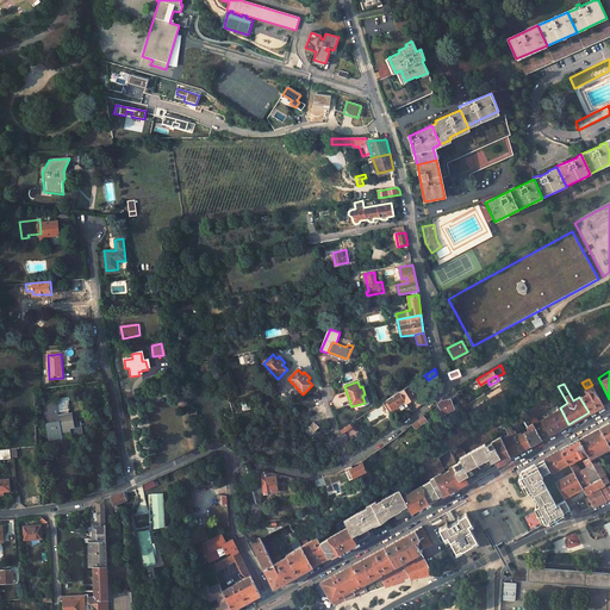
[(416,396),(409,385),(399,392),(406,403),(416,396)]
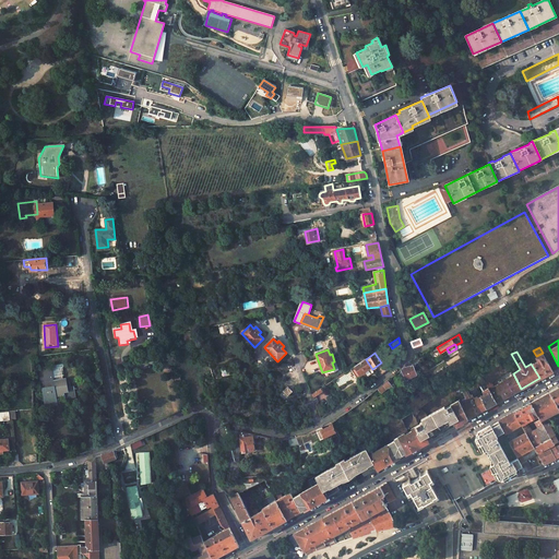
[(552,371),(543,353),(536,356),(534,357),(536,360),(531,364),(539,378),(552,371)]
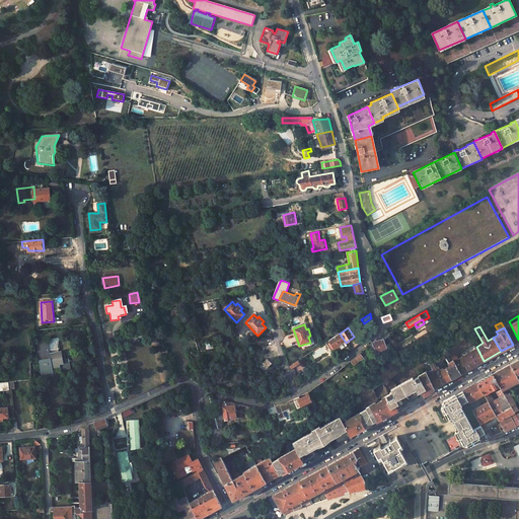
[(340,334),(325,343),(332,354),(348,346),(346,343),(340,334)]
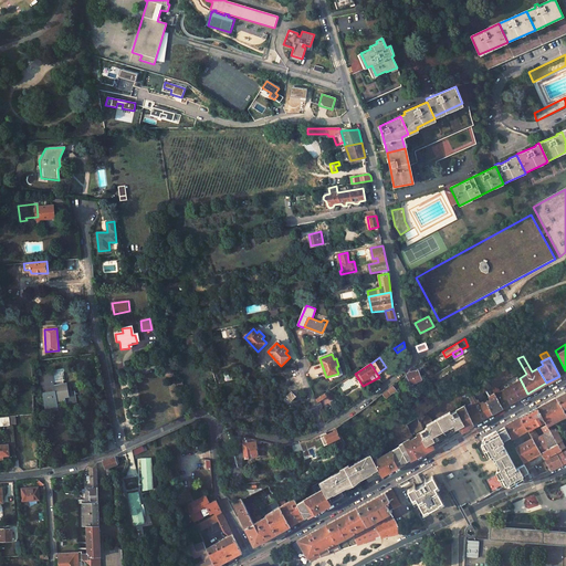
[(60,365),(50,366),(51,371),(53,388),(61,387),(60,385),(62,384),(60,365)]
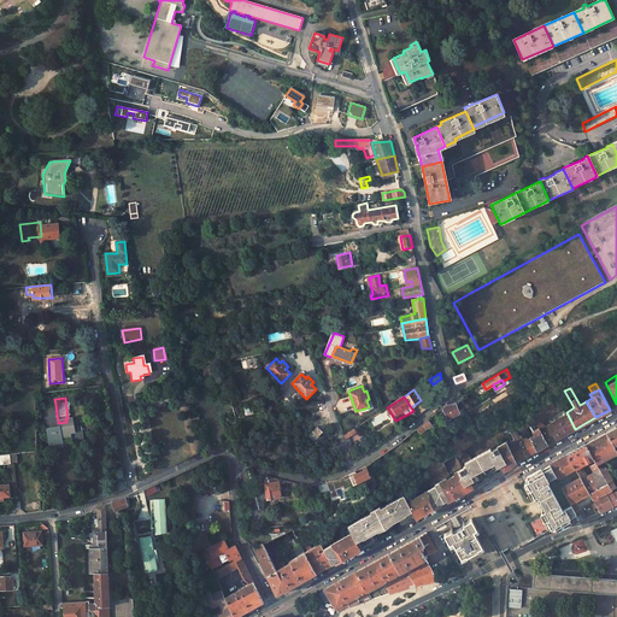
[(575,429),(559,400),(552,404),(551,403),(541,407),(530,413),(535,422),(538,428),(547,445),(575,429)]
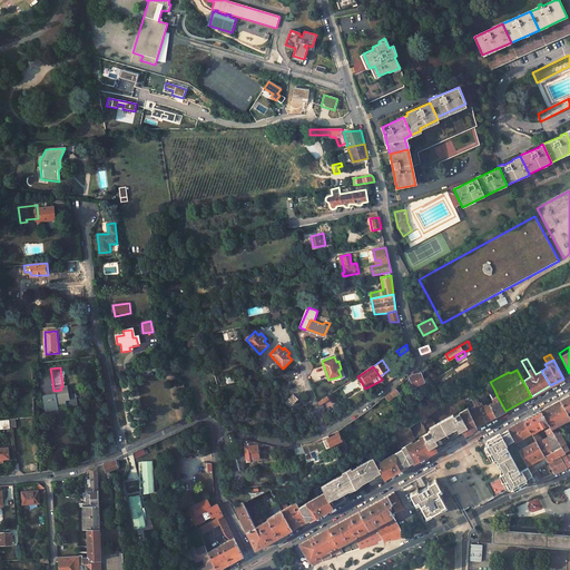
[(410,376),(414,386),(424,382),(420,371),(411,375),(410,376)]
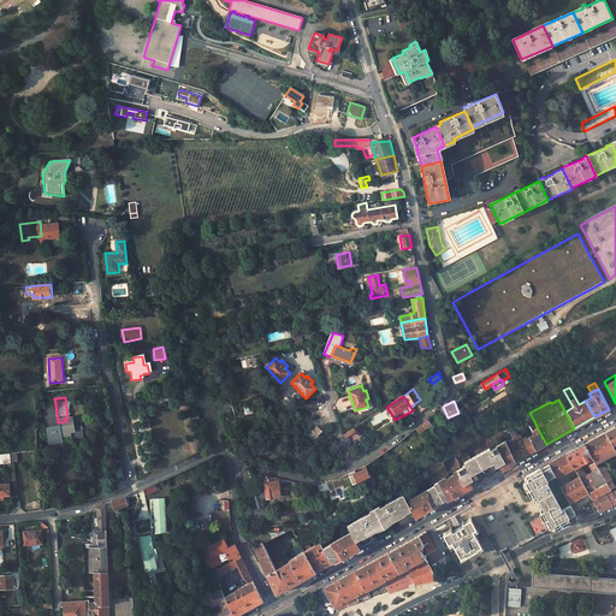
[(58,422),(55,404),(43,406),(49,442),(61,439),(60,437),(60,433),(71,432),(71,434),(70,434),(71,438),(82,437),(81,426),(73,427),(72,418),(67,418),(65,419),(66,421),(58,422)]
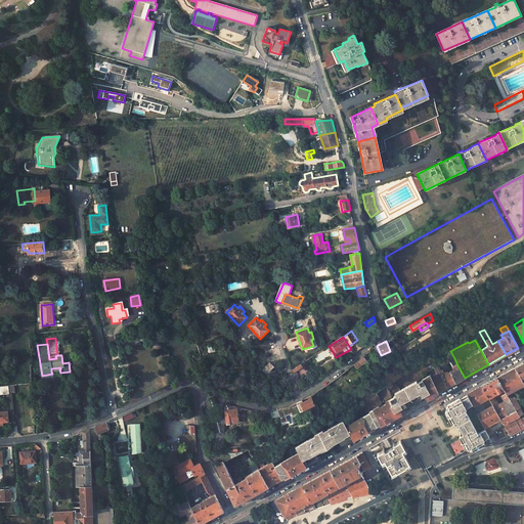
[(442,357),(445,363),(454,358),(450,351),(442,357)]
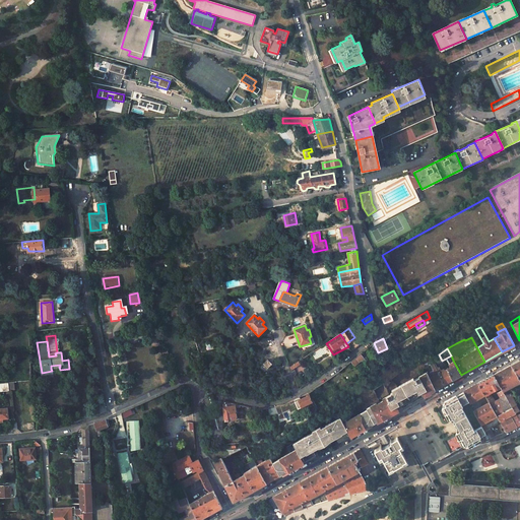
[(361,353),(350,362),(353,366),(359,362),(365,360),(361,353)]
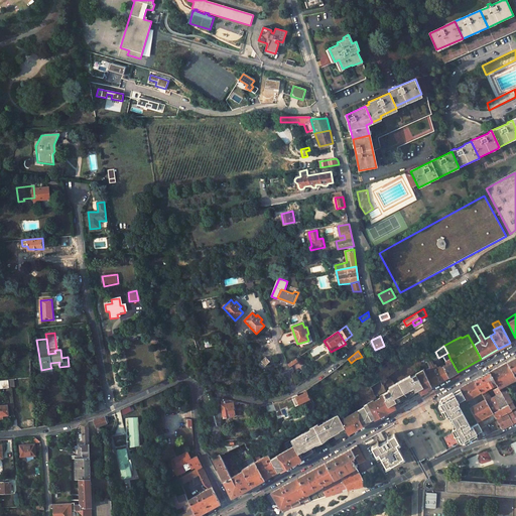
[(515,356),(506,362),(512,373),(515,371),(515,356)]
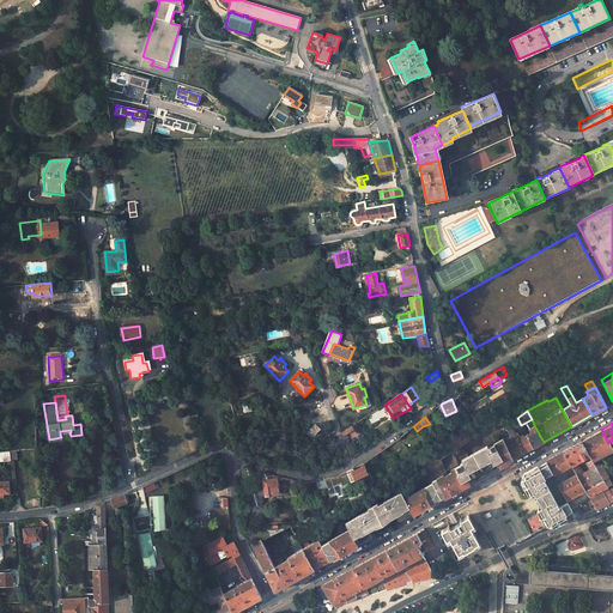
[(354,429),(352,425),(341,432),(344,436),(354,429)]
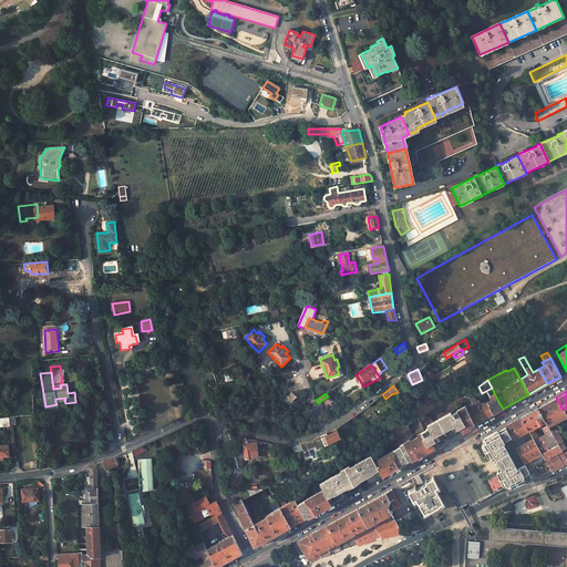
[(490,399),(486,401),(493,414),(503,409),(494,393),(488,397),(490,399)]
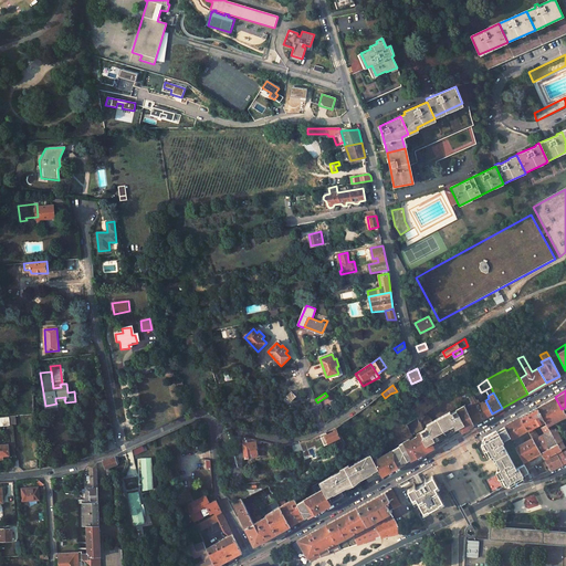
[(482,419),(475,406),(471,396),(469,398),(471,404),(465,407),(473,423),(482,419)]
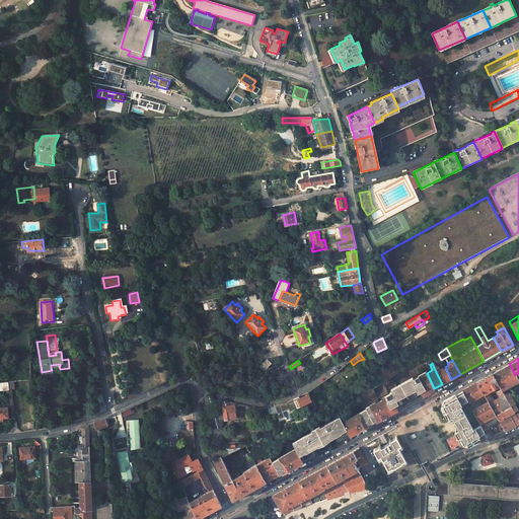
[(501,390),(518,381),(515,375),(509,364),(492,374),(499,386),(500,389),(501,390)]
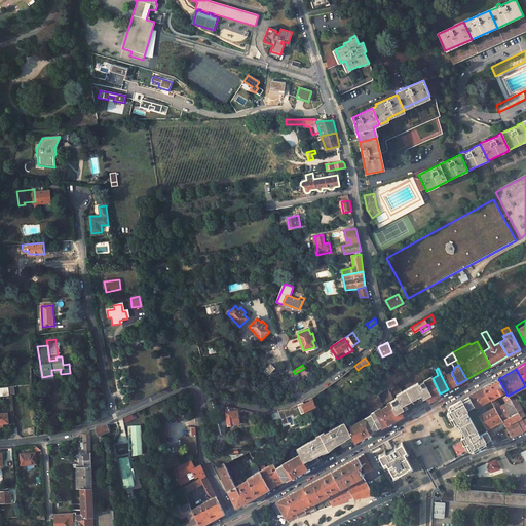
[(457,384),(451,372),(442,377),(448,389),(457,384)]
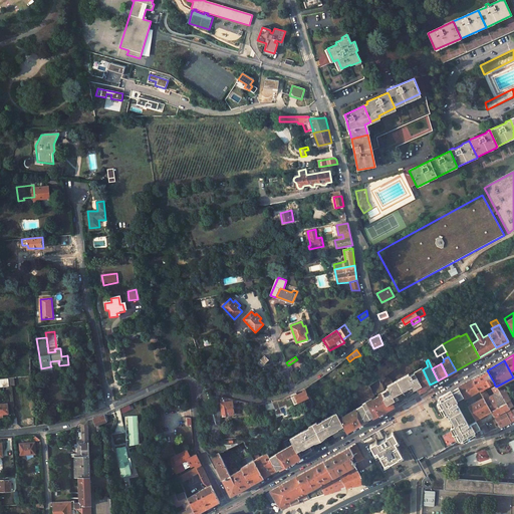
[(372,410),(375,415),(384,411),(381,406),(387,404),(388,405),(392,403),(396,401),(397,402),(414,393),(414,391),(418,389),(426,383),(427,387),(430,384),(423,369),(422,367),(408,375),(407,374),(384,387),(386,389),(382,391),(383,392),(362,404),(366,412),(372,410)]
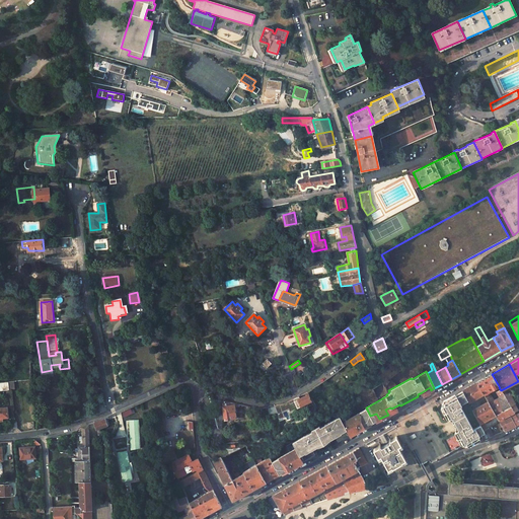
[(487,392),(499,386),(492,374),(475,382),(483,394),(487,401),(494,415),(510,405),(504,394),(501,390),(500,389),(495,391),(498,396),(493,399),(490,394),(488,395),(487,392)]
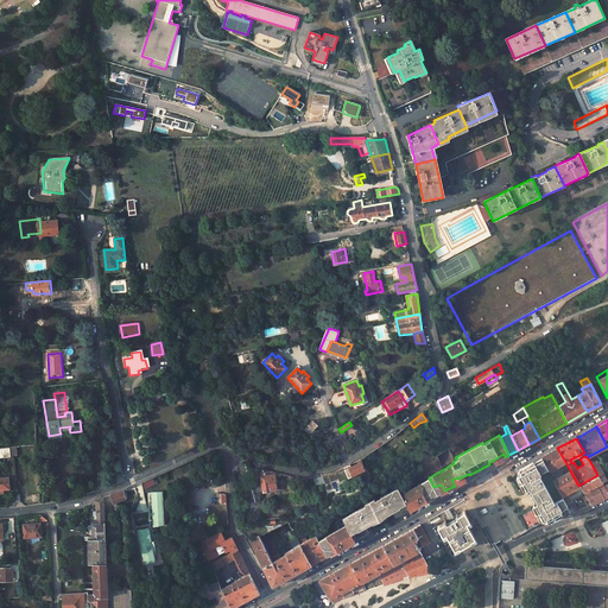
[(540,457),(542,460),(549,472),(565,462),(557,448),(540,457)]
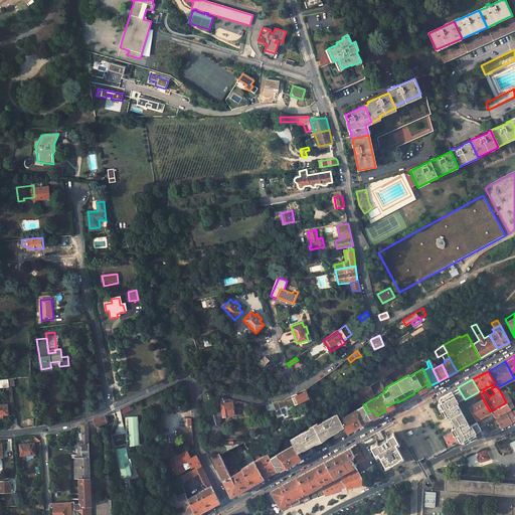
[(509,408),(513,405),(510,400),(511,399),(505,388),(500,391),(506,402),(509,408)]
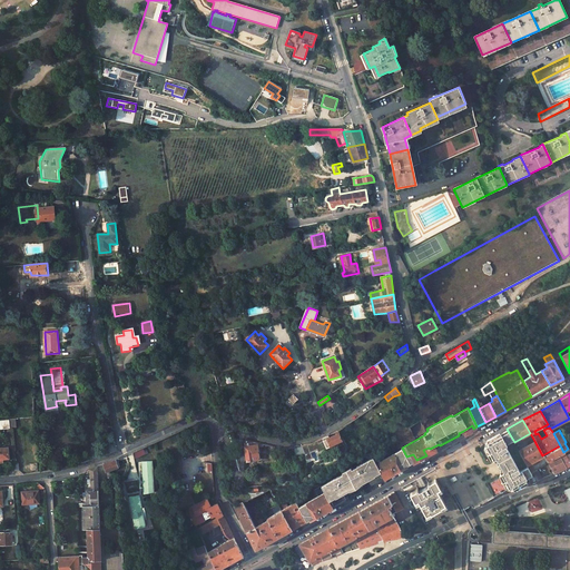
[(499,478),(505,490),(509,489),(510,489),(511,491),(526,483),(524,481),(526,478),(529,477),(531,482),(534,481),(530,473),(529,471),(527,465),(518,450),(514,442),(508,431),(487,442),(488,445),(488,446),(488,448),(484,450),(491,462),(494,461),(503,474),(499,478)]
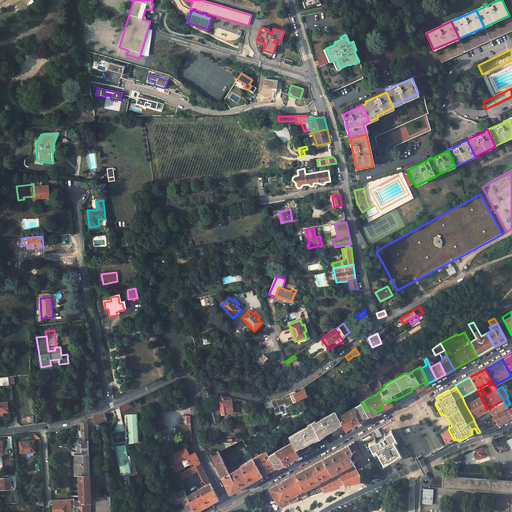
[(291,394),(290,395),(293,402),(308,395),(304,389),(293,394),(292,393),(291,394)]
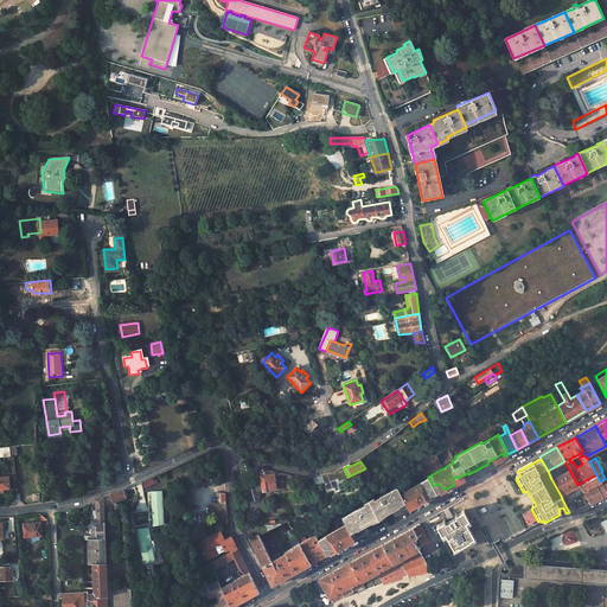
[(334,471),(337,477),(345,473),(342,467),(334,471)]
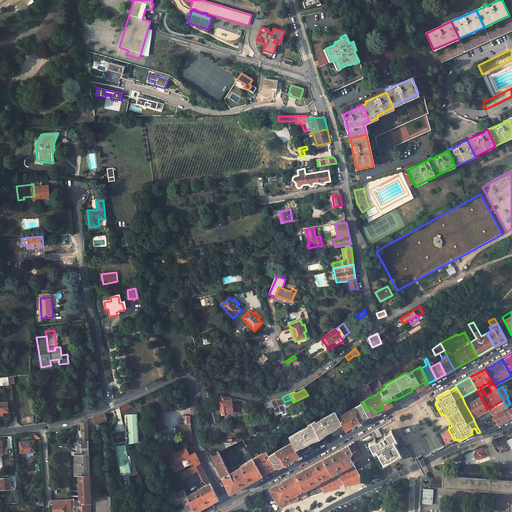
[(476,416),(488,410),(487,409),(480,396),(465,404),(473,418),(476,416)]
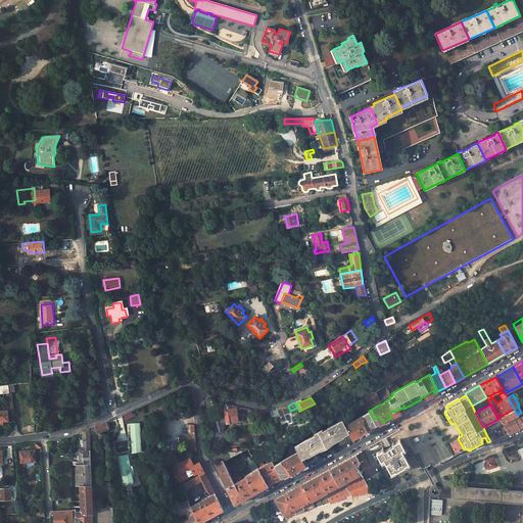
[(282,408),(276,409),(280,417),(285,414),(282,408)]
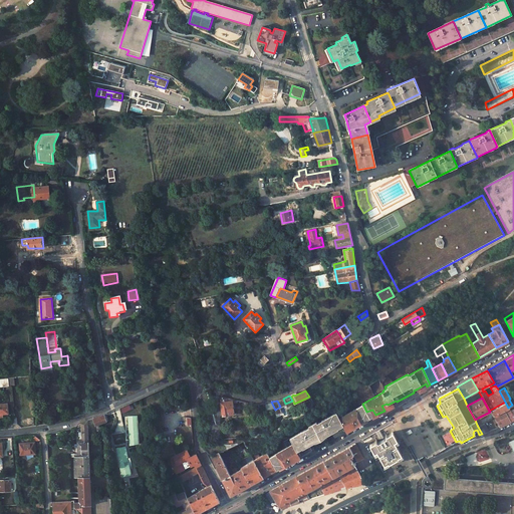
[(234,415),(232,402),(220,403),(222,417),(234,415)]
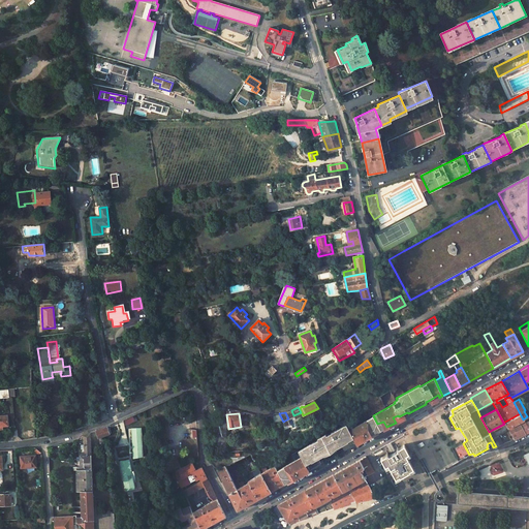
[(528,430),(524,422),(523,419),(520,413),(503,423),(504,424),(507,430),(512,439),(528,431),(528,430)]
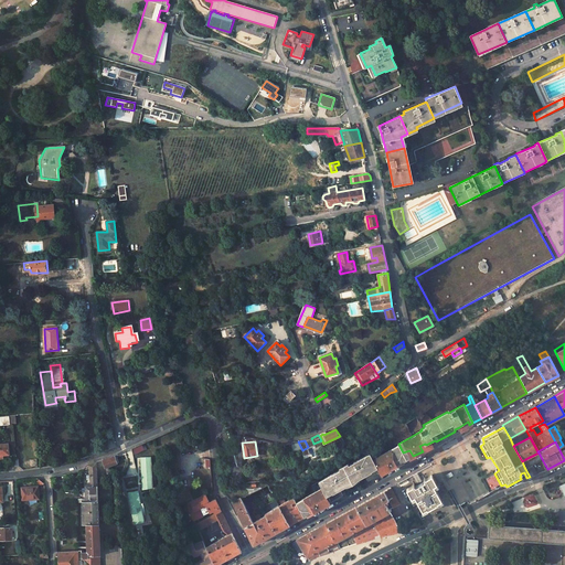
[(9,455),(8,444),(0,445),(0,458),(3,458),(3,456),(9,455)]
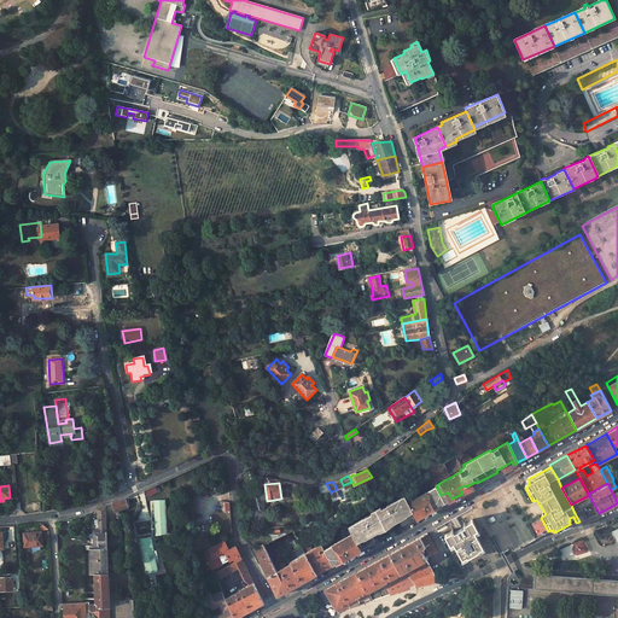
[(403,518),(407,524),(438,507),(433,501),(427,490),(408,502),(404,496),(390,505),(400,520),(403,518)]
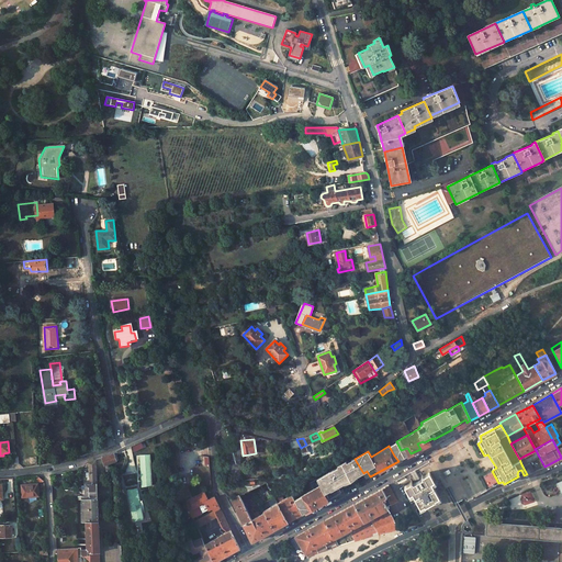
[(405,457),(411,453),(407,448),(401,450),(401,451),(405,457)]
